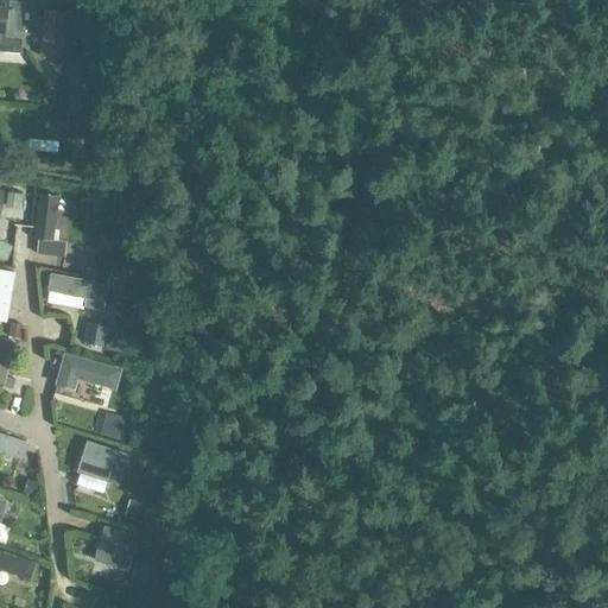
[(24,4),(0,2),(0,52),(6,54),(7,37),(21,37),(24,4)]
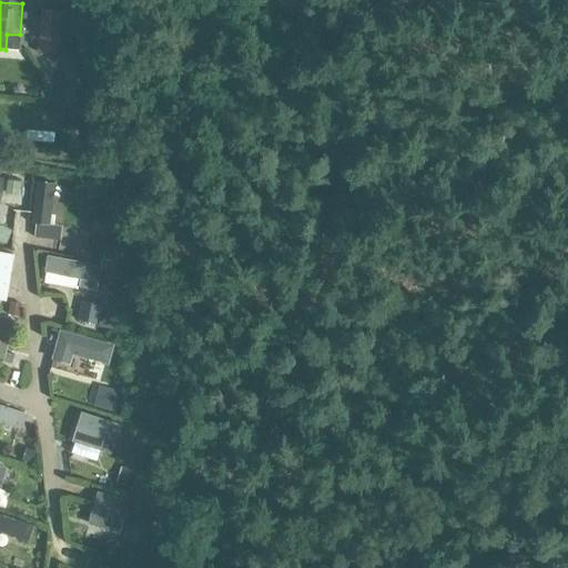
[(81,41),(60,39),(62,12),(41,10),(38,53),(80,57),(81,41)]
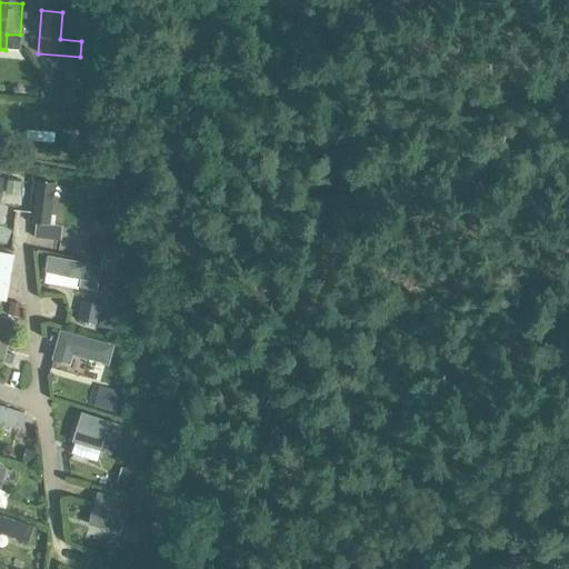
[(17,60),(0,59),(0,71),(17,71),(17,60)]
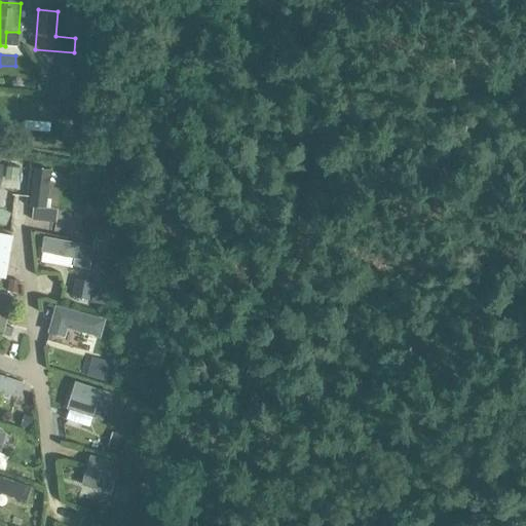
[(81,57),(60,57),(59,98),(87,99),(87,77),(81,76),(80,64),(81,57)]
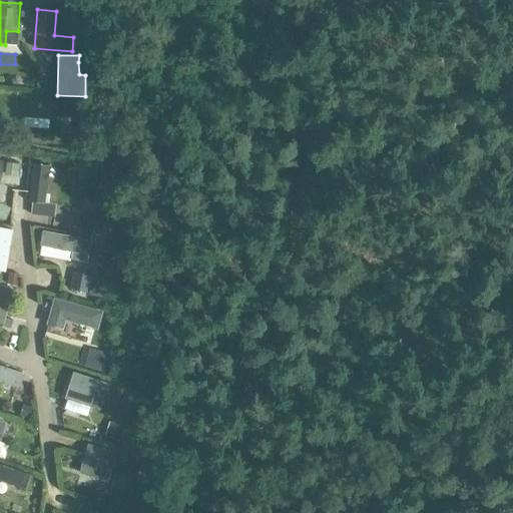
[(8,163),(6,175),(17,176),(18,165),(8,163)]
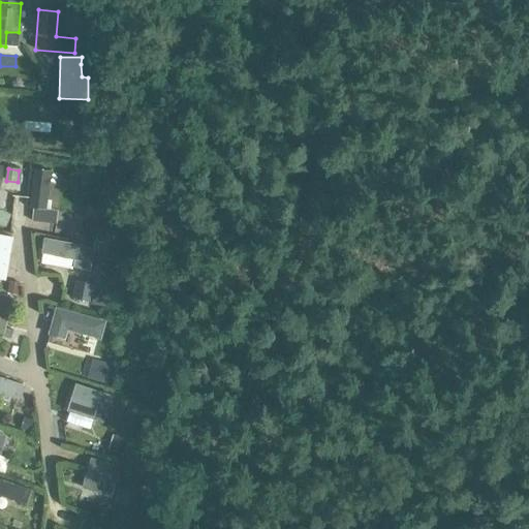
[(34,169),(30,210),(49,212),(53,172),(34,169)]
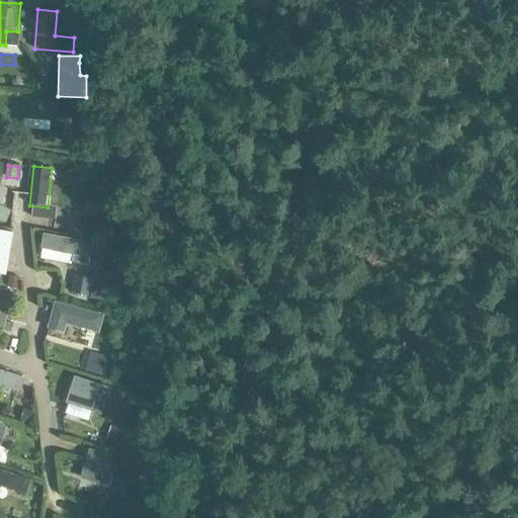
[(3,207),(0,213),(0,220),(7,223),(12,210),(3,207)]
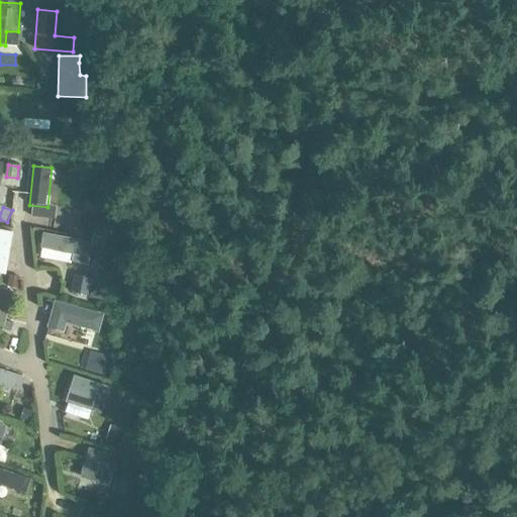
[(80,217),(78,229),(93,231),(95,219),(80,217)]
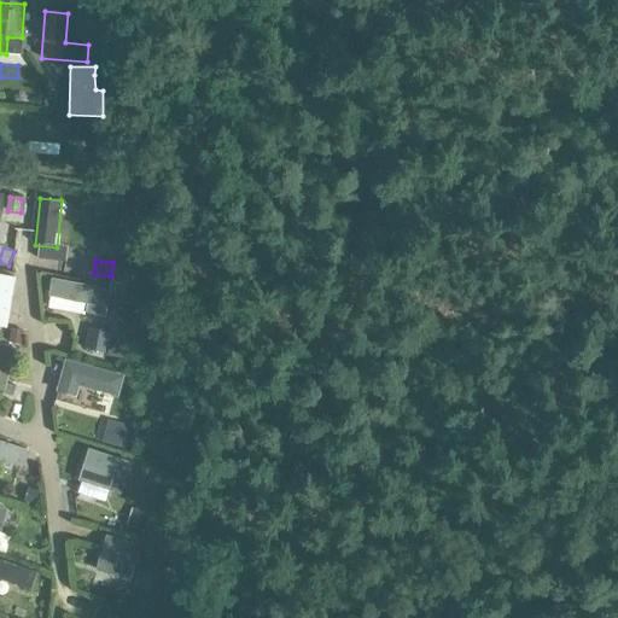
[(15,279),(0,275),(0,326),(6,328),(15,279)]
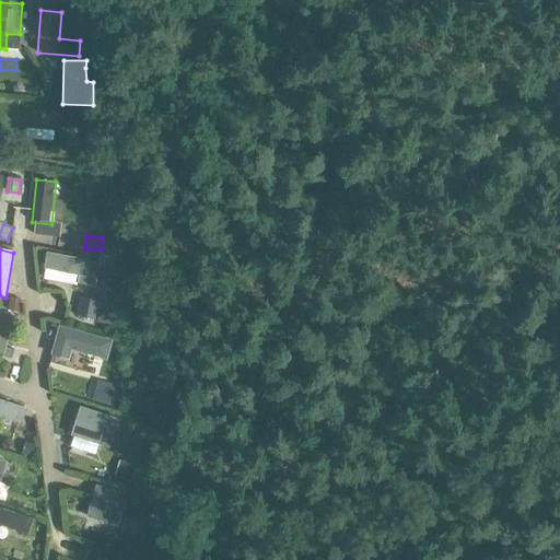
[(45,252),(43,267),(77,273),(76,281),(93,284),(97,261),(45,252)]
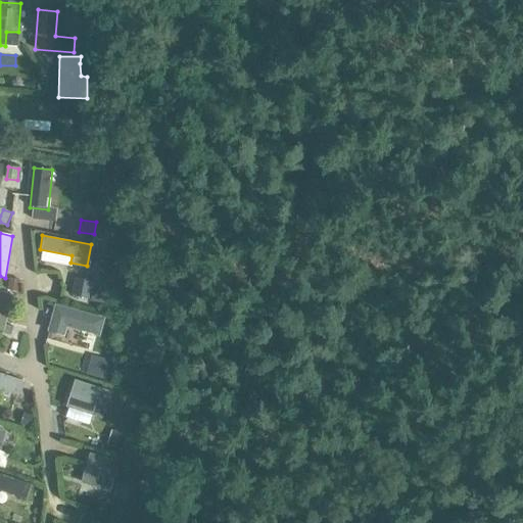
[(67,266),(37,263),(36,274),(66,276),(67,266)]
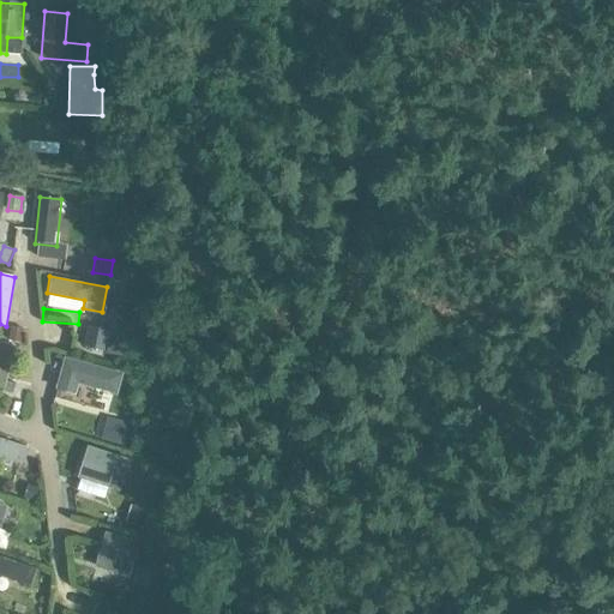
[(12,327),(10,341),(23,343),(25,330),(12,327)]
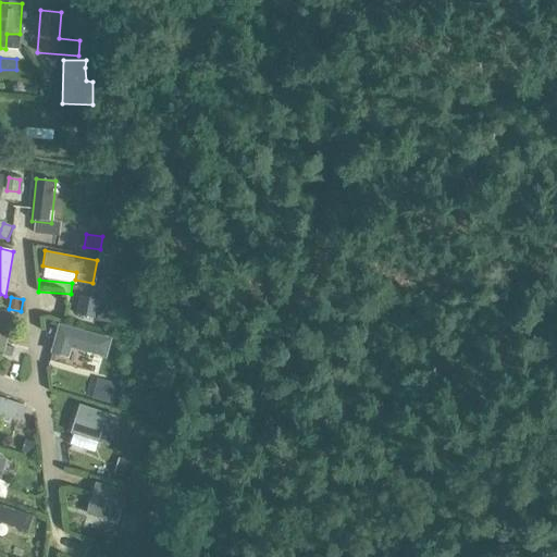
[(81,300),(77,314),(96,319),(99,305),(81,300)]
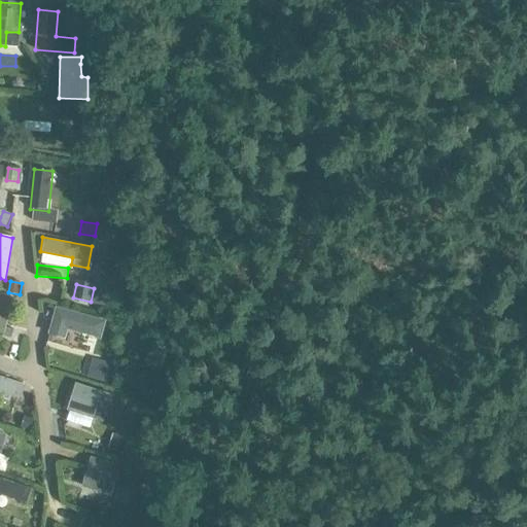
[(10,296),(0,293),(0,332),(2,334),(10,296)]
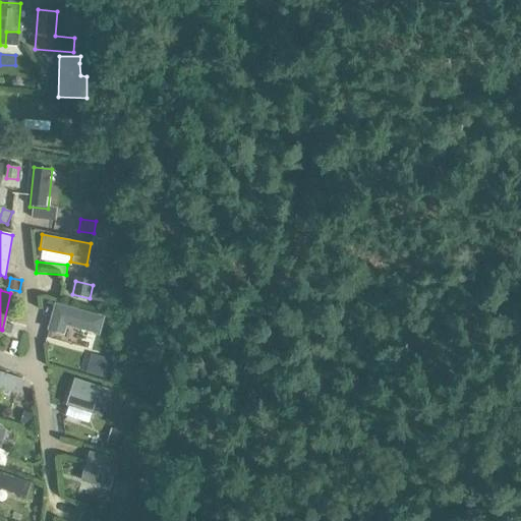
[(105,302),(106,293),(93,290),(91,300),(105,302)]
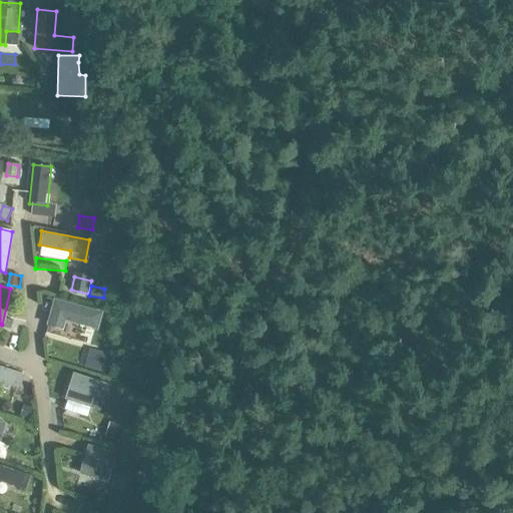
[(56,300),(48,325),(65,330),(67,322),(97,331),(102,313),(56,300)]
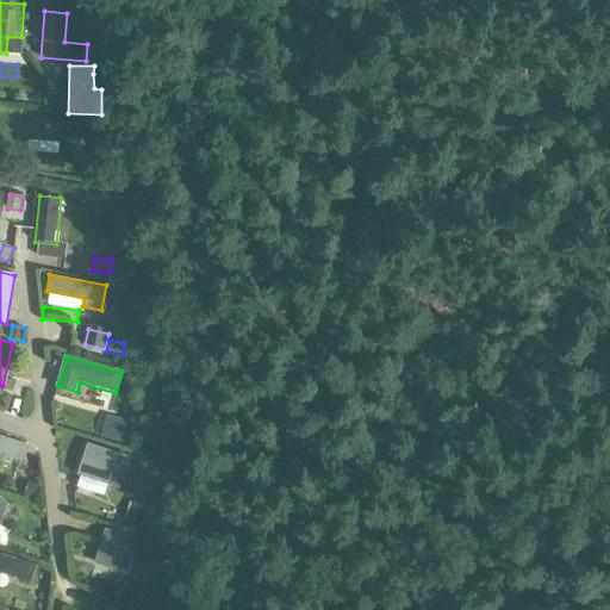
[(5,383),(2,388),(14,392),(17,381),(5,379),(5,383)]
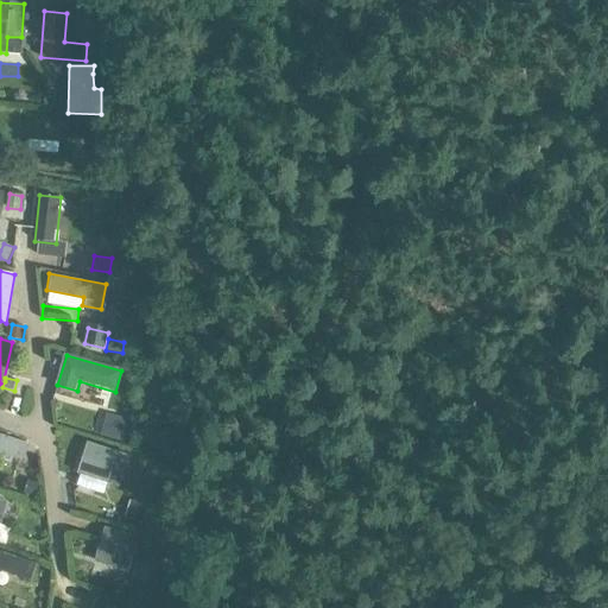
[(84,399),(82,420),(105,424),(107,401),(84,399)]
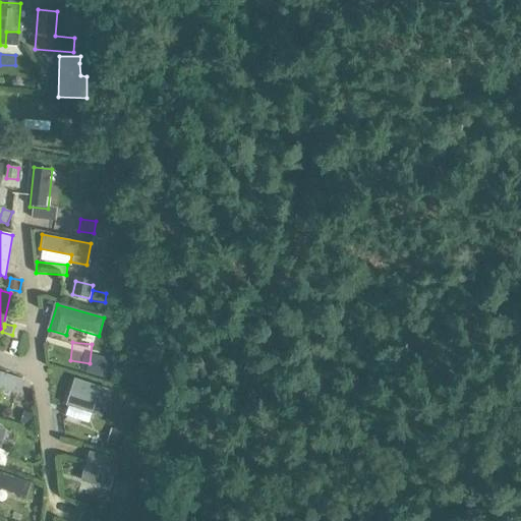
[(100,356),(95,375),(107,379),(112,359),(100,356)]
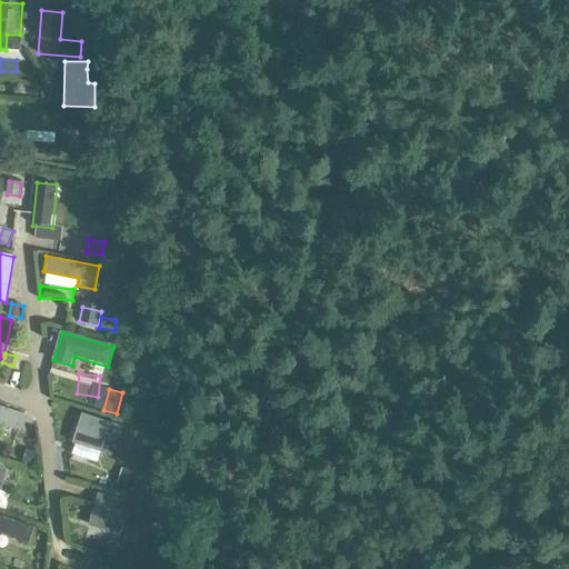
[(121,426),(81,415),(72,442),(112,455),(121,426)]
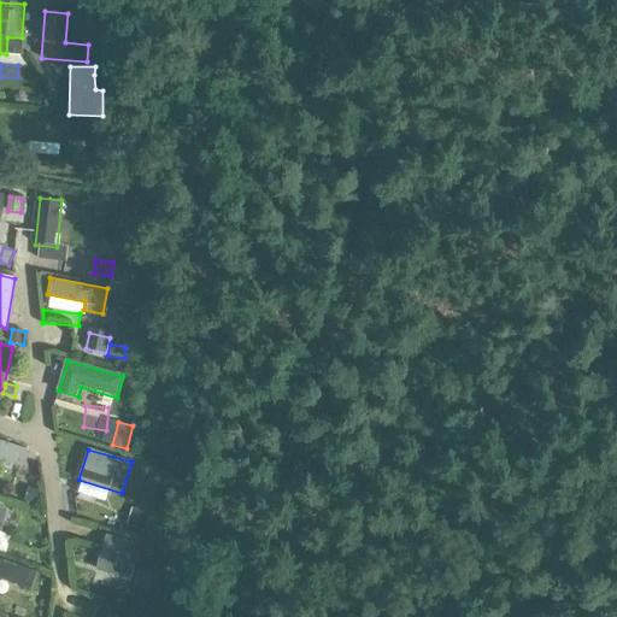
[(29,488),(25,500),(39,505),(42,493),(29,488)]
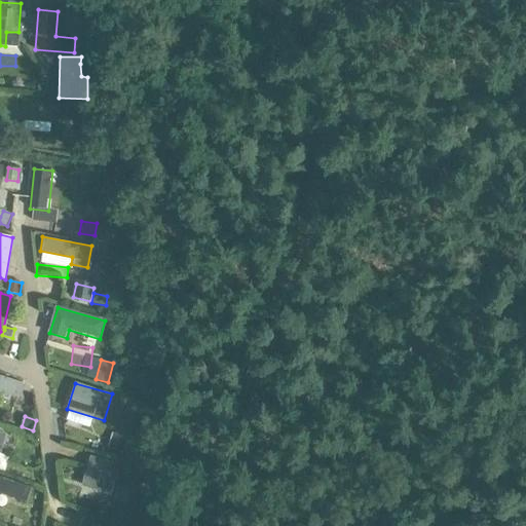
[(113,434),(109,447),(118,450),(119,448),(122,439),(123,437),(113,434)]
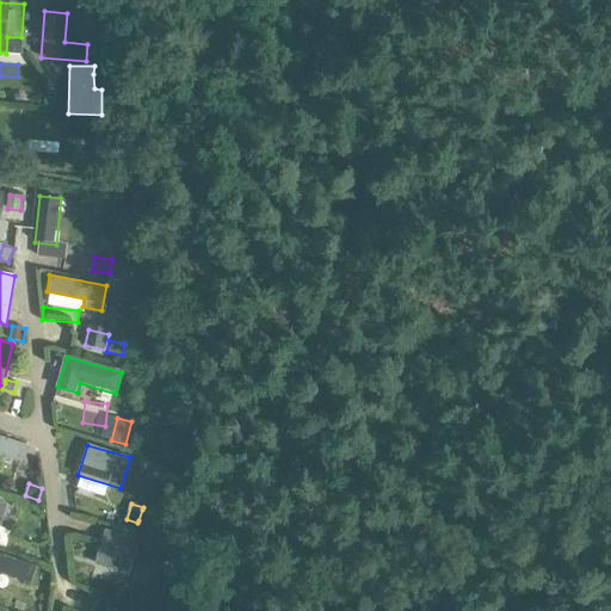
[(139,541),(105,531),(96,563),(129,574),(139,541)]
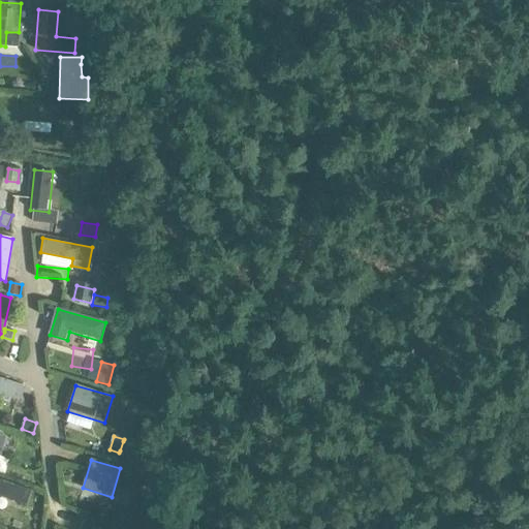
[(119,490),(115,503),(126,506),(130,494),(119,490)]
